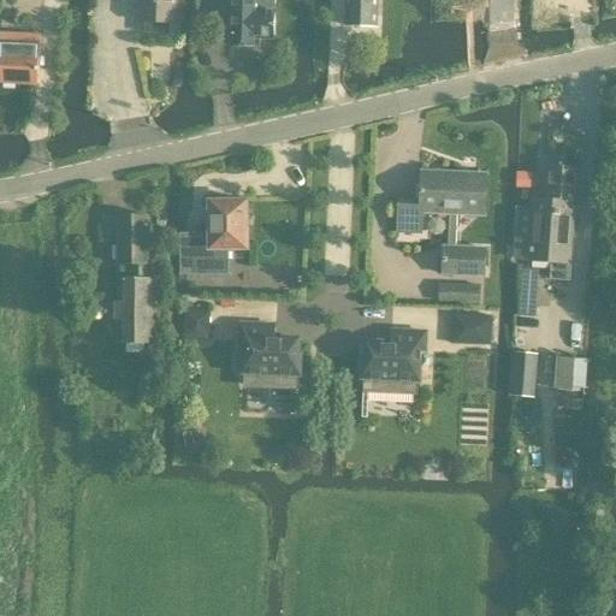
[(138,0),(138,22),(143,22),(143,33),(167,34),(169,23),(175,23),(175,0),(138,0)]
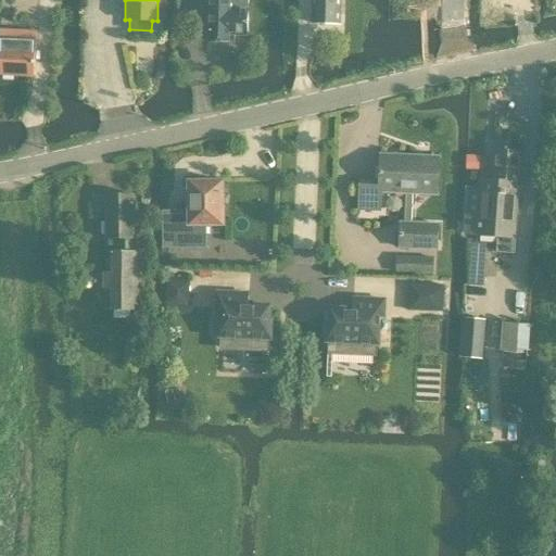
[(212,0),(212,40),(231,40),(231,35),(249,35),(250,10),(249,10),(249,0),(212,0)]
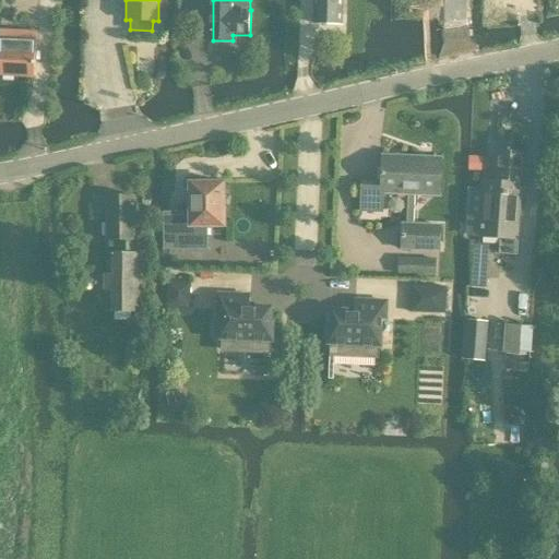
[(313,0),(313,24),(341,25),(342,0),(313,0)]
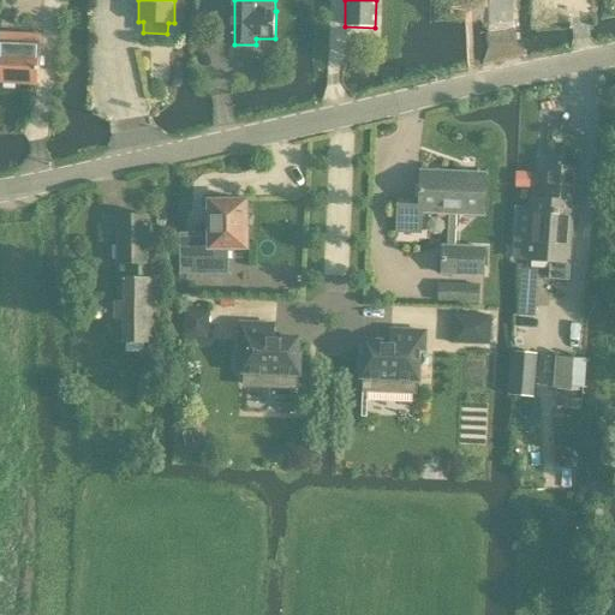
[(0,83),(39,84),(40,54),(40,35),(0,34),(0,41),(0,83)]
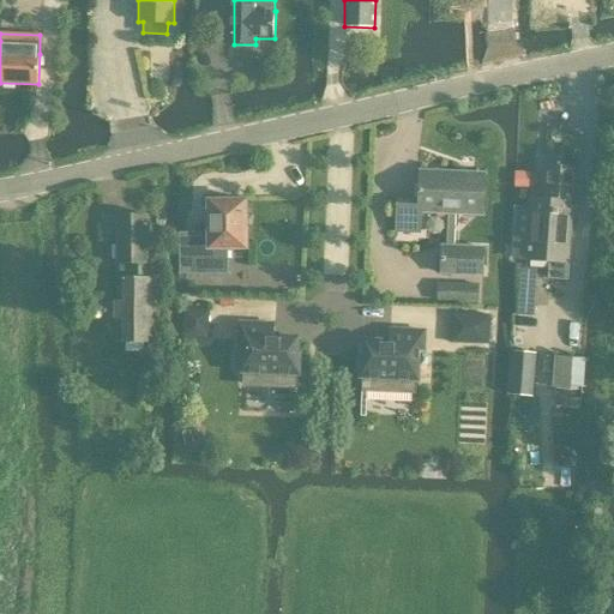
[(524,258),(523,260),(551,263),(548,280),(569,281),(570,265),(573,218),(578,220),(582,168),(541,164),(541,167),(539,199),(529,198),(524,258)]
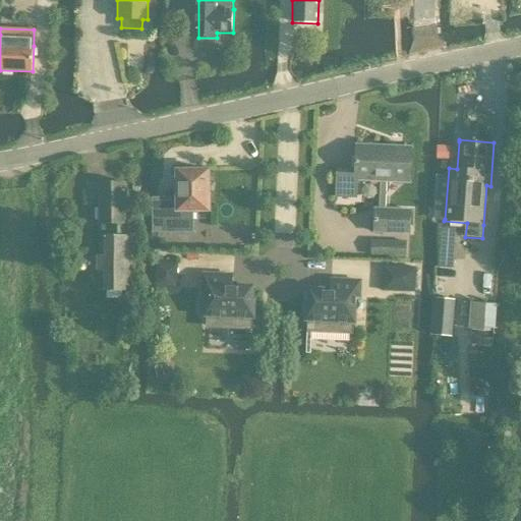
[(374,211),(374,233),(410,234),(411,212),(386,212),(387,183),(409,184),(410,150),(356,149),(356,172),(337,171),(336,199),(356,200),(356,182),(381,182),(380,211),(374,211)]
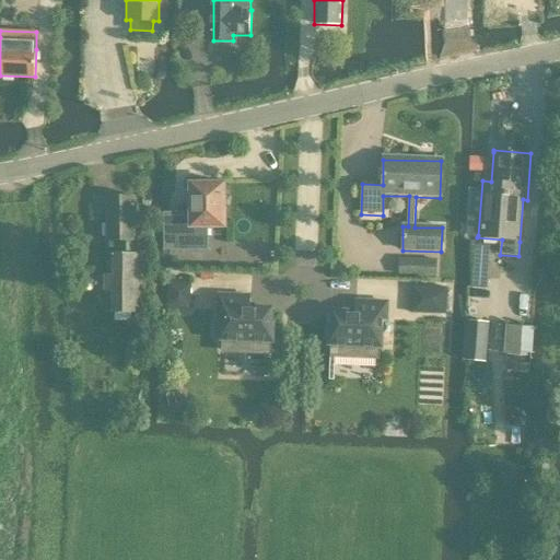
[(193,213),(165,214),(166,249),(182,249),(182,237),(207,237),(207,226),(223,226),(223,186),(220,184),(220,183),(207,183),(207,186),(193,187),(193,213)]
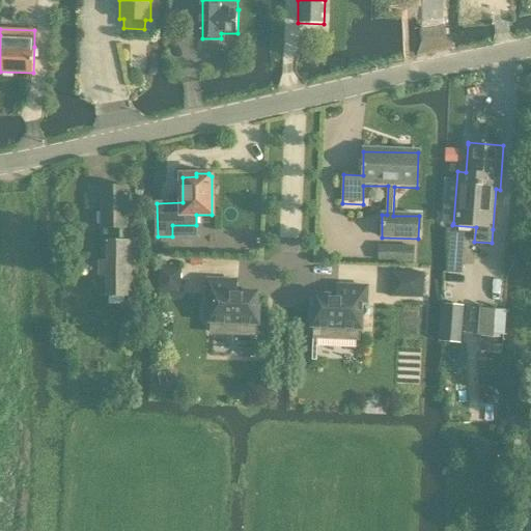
[(102,296),(110,296),(110,305),(126,305),(126,296),(133,296),(132,240),(128,240),(127,187),(100,188),(101,228),(111,228),(112,241),(101,241),(102,296)]
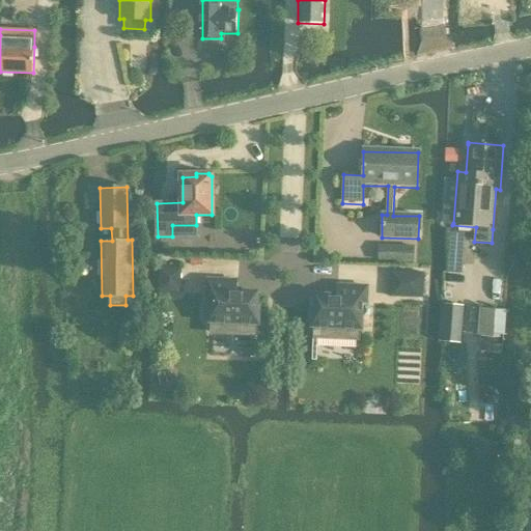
[(204,278),(203,296),(207,296),(205,322),(210,322),(208,332),(251,334),(252,324),(255,324),(256,304),(251,304),(252,294),(233,292),(234,280),(204,278)]
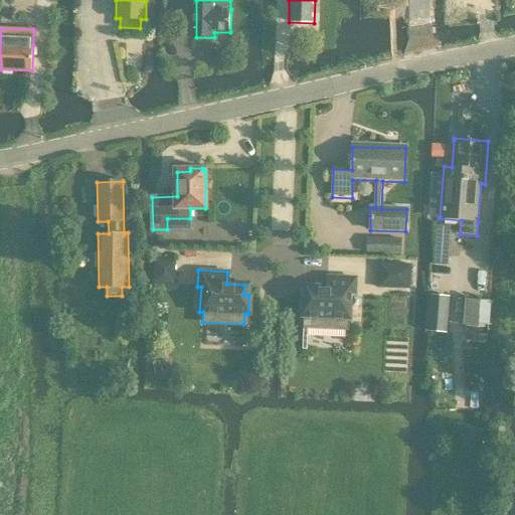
[(154,272),(153,285),(175,286),(176,273),(154,272)]
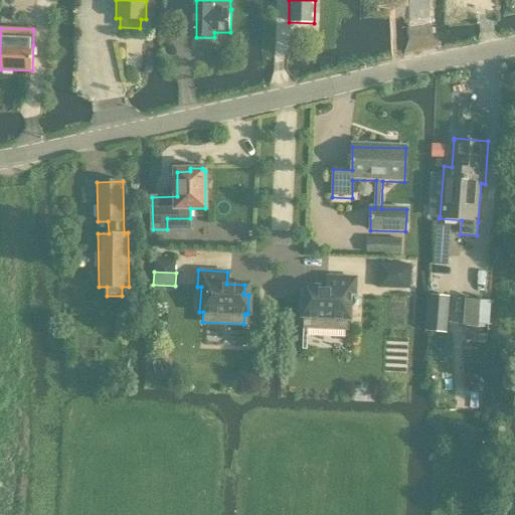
[(301,298),(300,316),(303,316),(302,327),(344,329),(344,319),(347,319),(349,294),(352,295),(353,278),(324,277),(323,289),(306,288),(306,298),(301,298)]
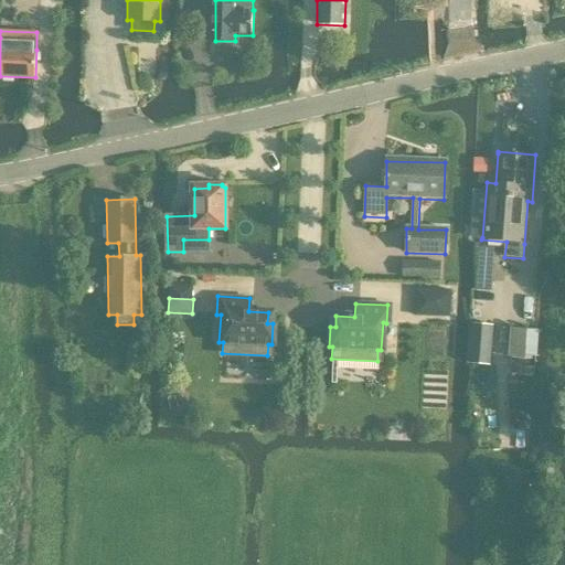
[(511,328),(509,356),(525,359),(528,330),(511,328)]
